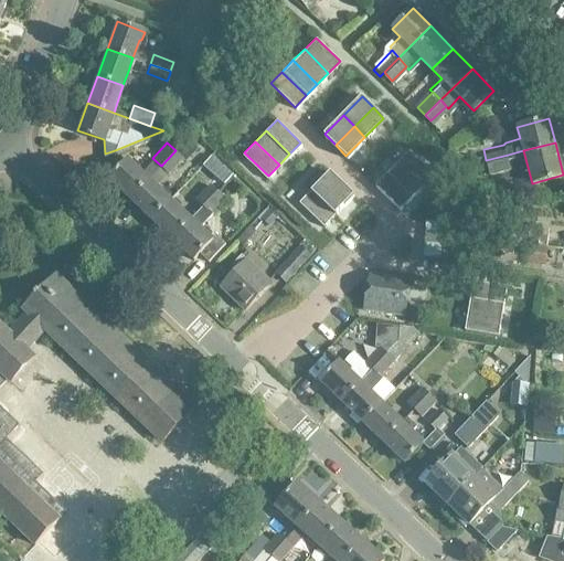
[(168,172),(182,157),(176,150),(161,166),(168,172)]
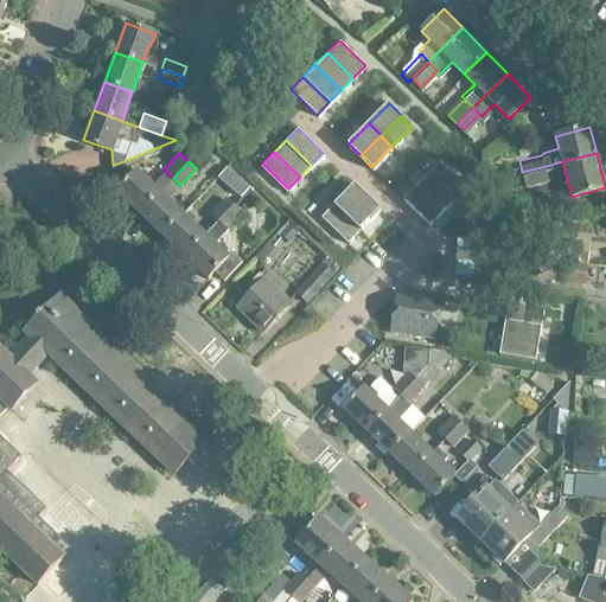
[(439,161),(427,173),(453,198),(464,186),(439,161)]
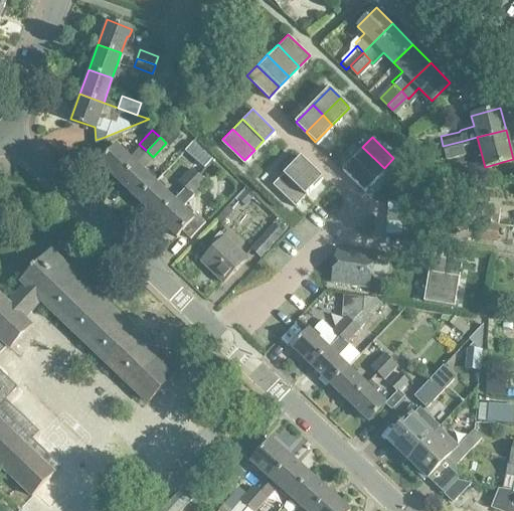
[(463,141),(443,146),(445,155),(465,150),(463,141)]
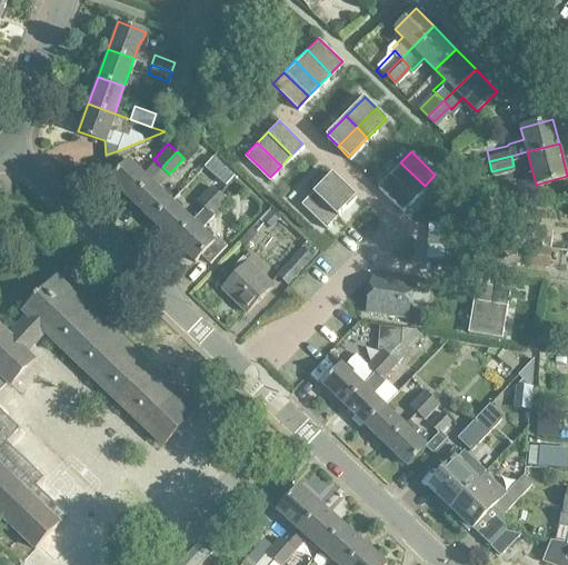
[(133,158),(131,160),(129,158),(109,180),(130,200),(151,178),(143,170),(139,166),(140,165),(133,158)]
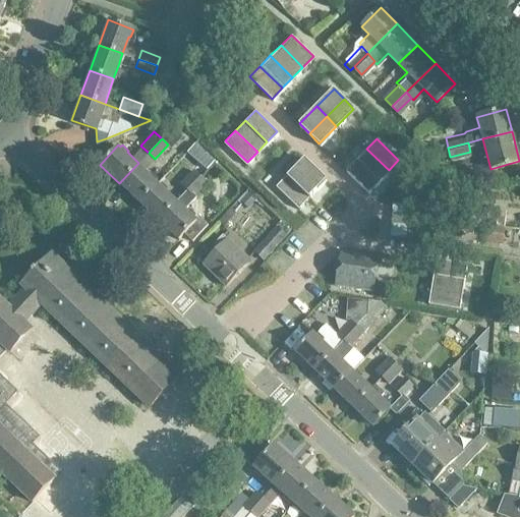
[(356,159),(379,180),(389,170),(366,149),(356,159)]
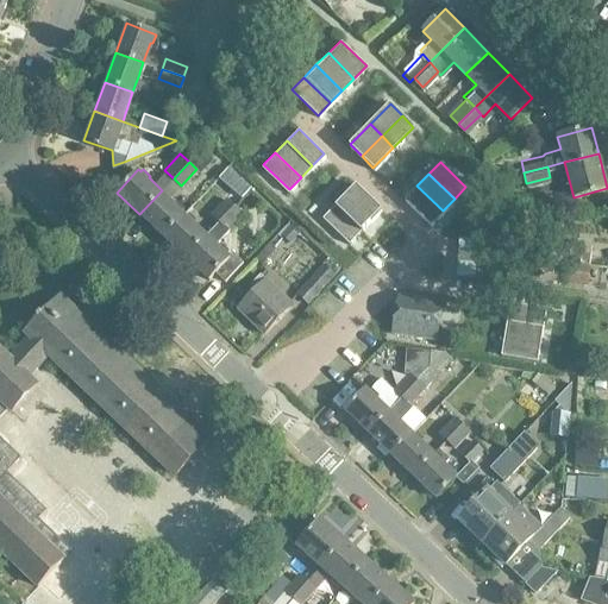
[(356,184),(336,206),(348,216),(368,196),(356,184)]
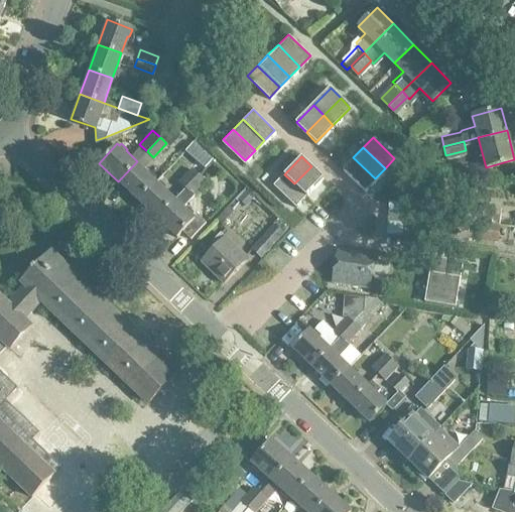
[(365,188),(375,178),(353,157),(344,167),(365,188)]
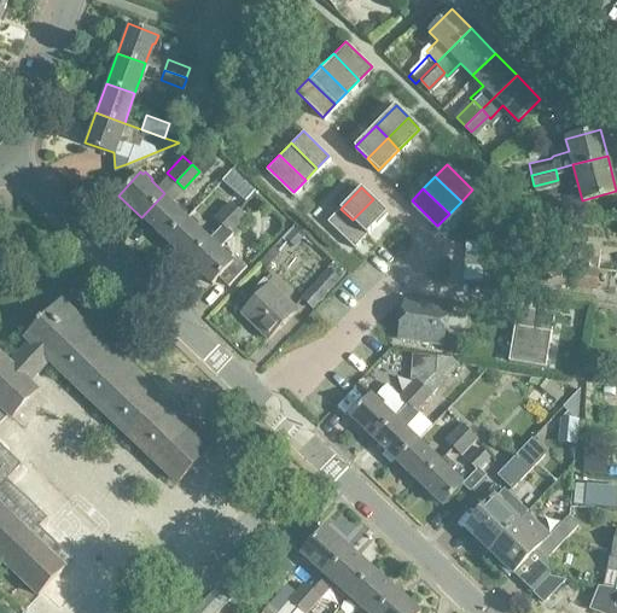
[(141,217),(164,238),(186,214),(185,211),(186,210),(178,203),(176,204),(174,203),(173,200),(164,193),(141,217)]
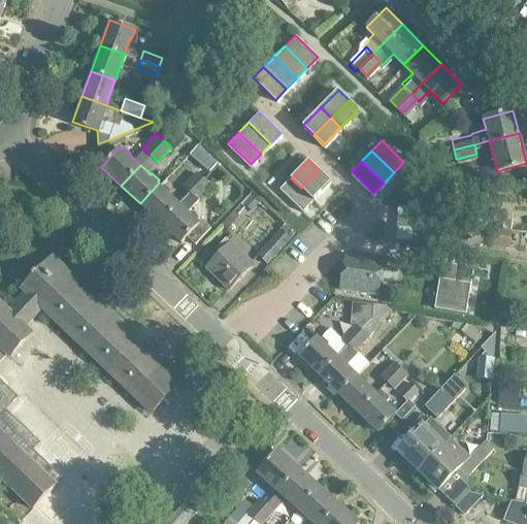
[(425,169),(417,168),(416,176),(425,177),(425,169)]
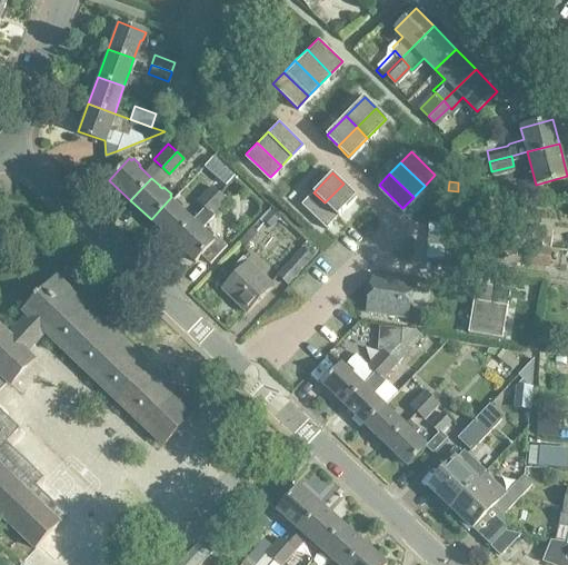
[(203,207),(219,191),(211,184),(195,199),(203,207)]
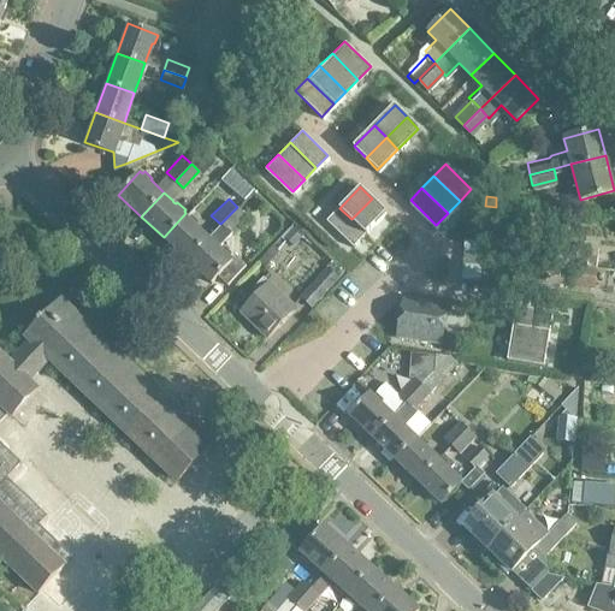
[(365,231),(384,211),(372,199),(352,219),(365,231)]
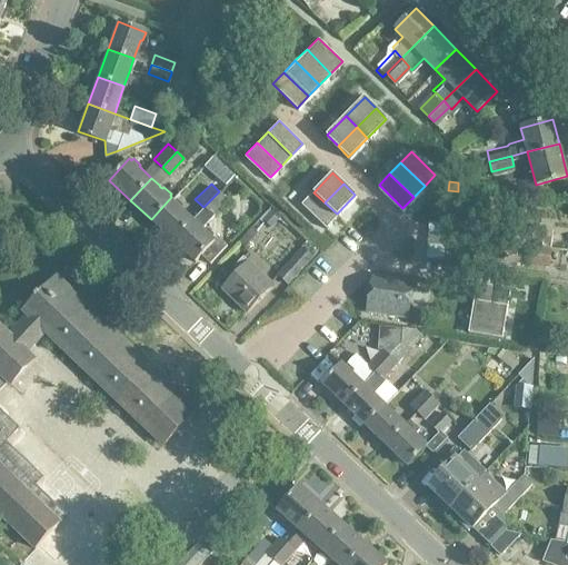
[(337,214),(325,202),(314,192),(312,190),(301,202),(326,225),(337,214)]
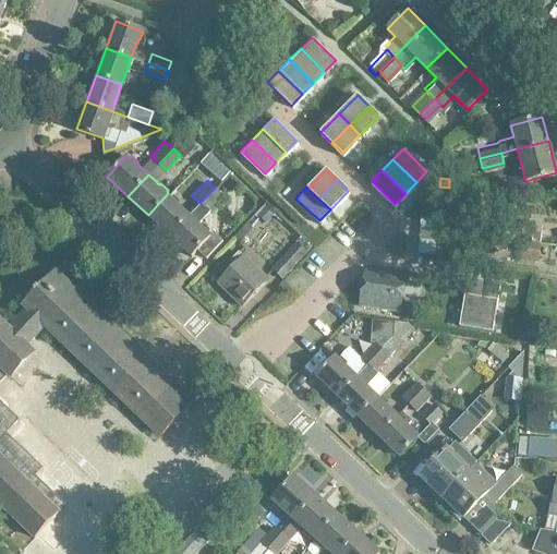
[(215,188),(200,203),(190,214),(170,236),(190,254),(195,248),(205,256),(220,239),(212,231),(210,232),(207,229),(208,228),(202,223),(201,224),(198,221),(197,220),(221,194),(215,188)]
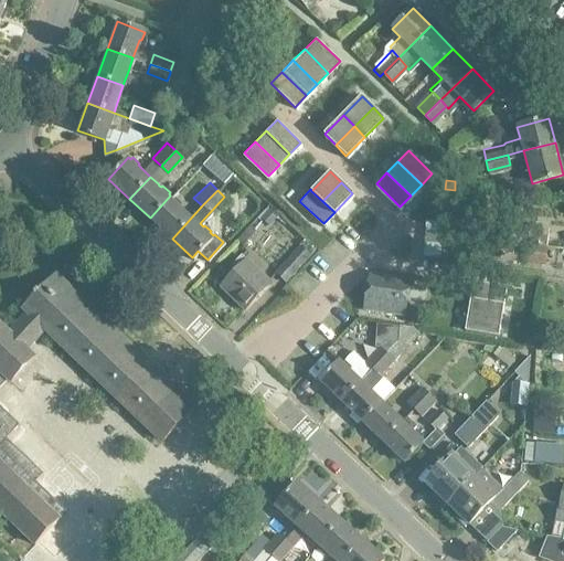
[(170,196),(150,218),(172,239),(192,217),(180,204),(181,203),(173,197),(172,198),(170,196)]
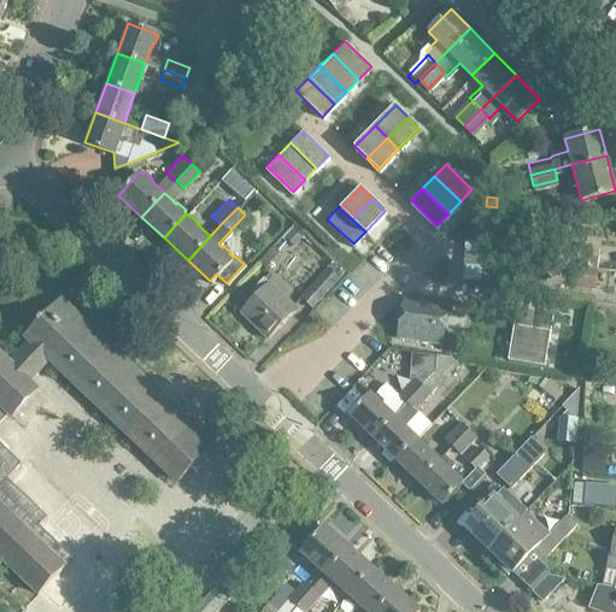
[(294,222),(283,233),(292,241),(303,230),(294,222)]
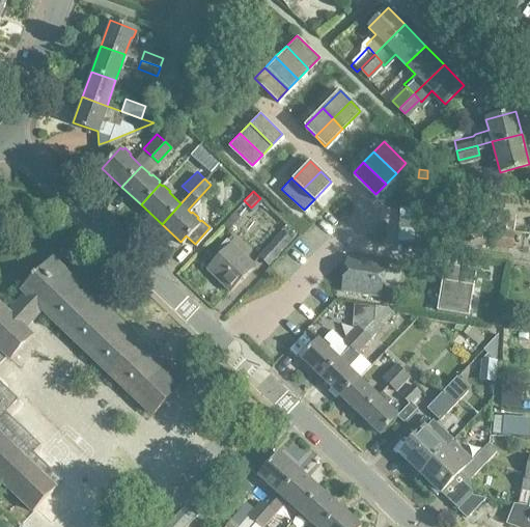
[(397,239),(413,240),(416,205),(399,204),(397,239)]
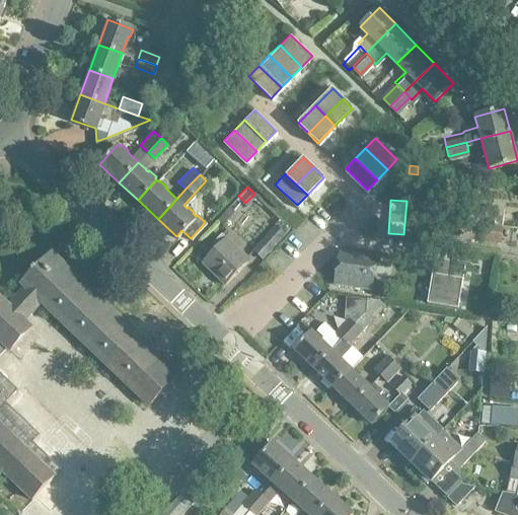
[(517,201),(506,205),(510,218),(517,215),(517,201)]
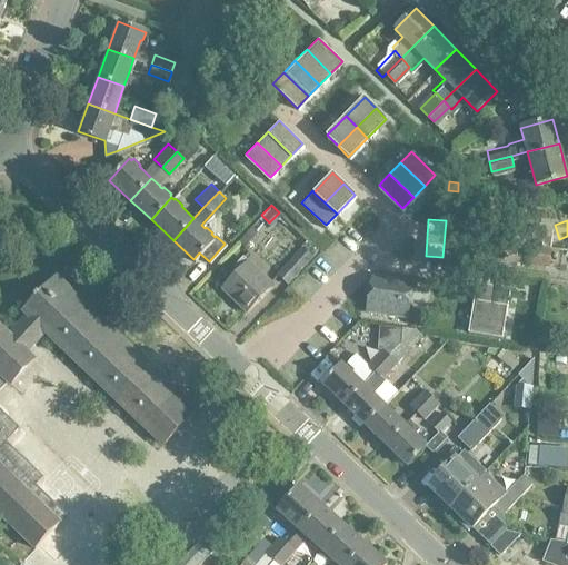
[(505,224),(504,240),(511,241),(549,246),(551,229),(505,224)]
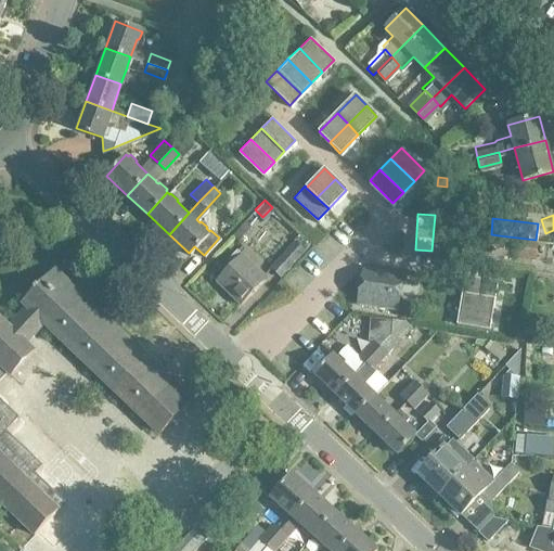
[(241,225),(233,232),(239,238),(246,229),(241,225)]
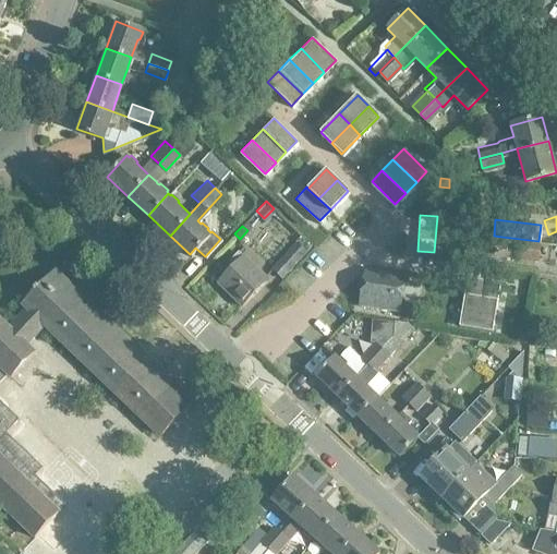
[(460,232),(438,229),(435,261),(452,263),(453,255),(458,256),(460,232)]
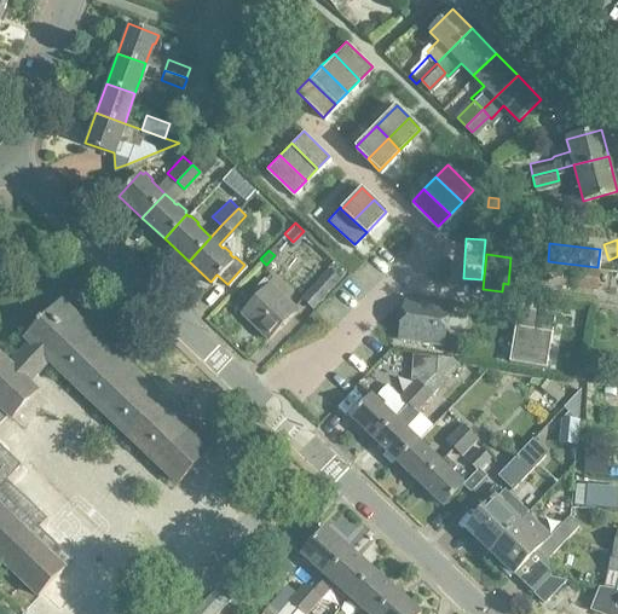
[(333,258),(301,293),(315,305),(346,271),(333,258)]
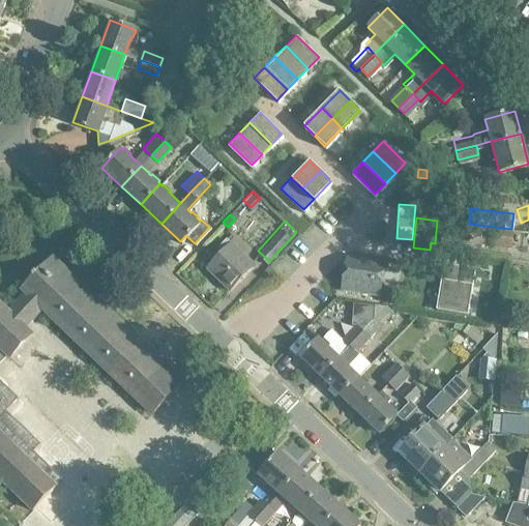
[(476,225),(475,239),(510,243),(511,229),(476,225)]
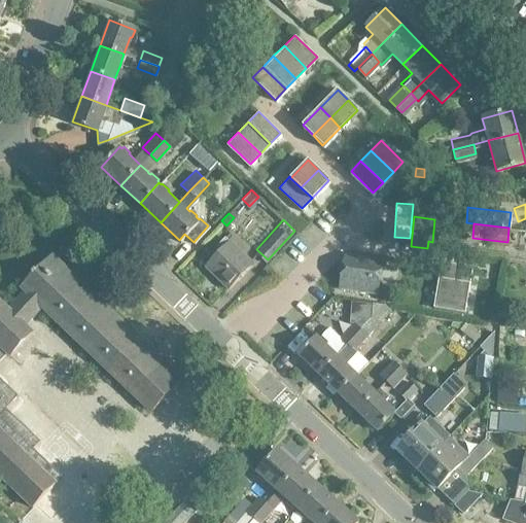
[(219,250),(205,266),(228,286),(250,262),(223,236),(214,246),(219,250)]
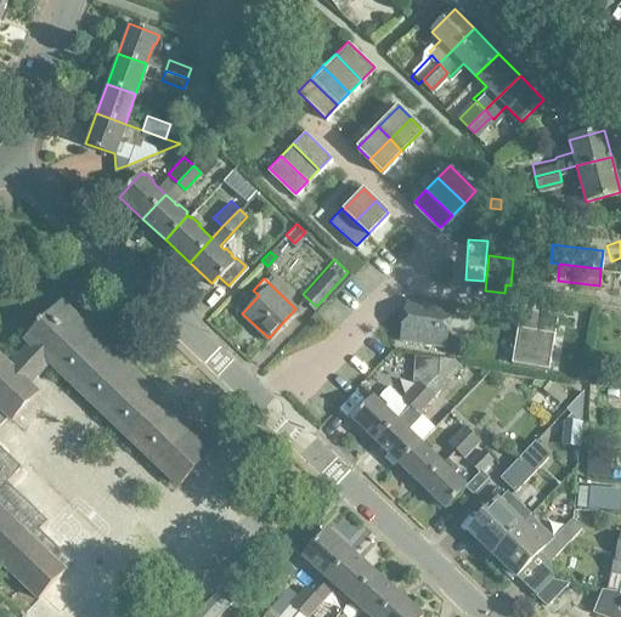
[(406,298),(400,338),(445,345),(451,305),(406,298)]
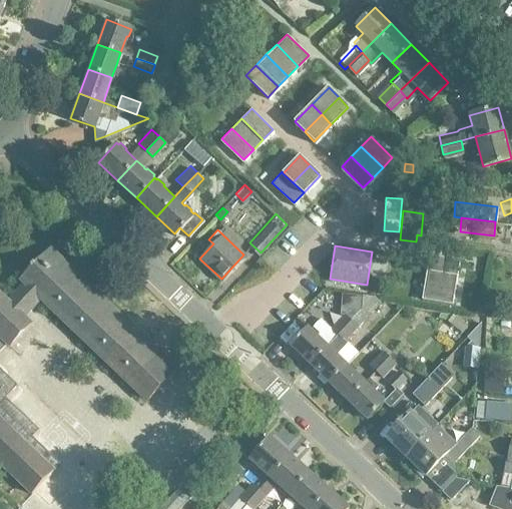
[(0,463),(30,492),(59,462),(31,435),(37,428),(25,416),(24,417),(3,397),(16,384),(0,368),(0,347),(2,346),(4,348),(28,323),(21,316),(39,297),(146,398),(174,369),(48,248),(20,279),(25,284),(7,303),(0,296),(0,463)]
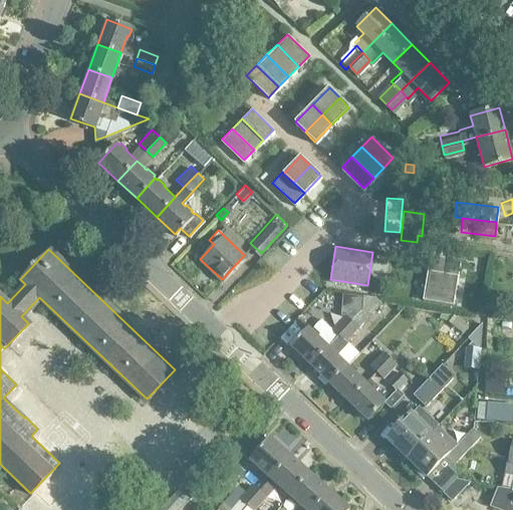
[(430,255),(428,270),(457,274),(459,260),(430,255)]
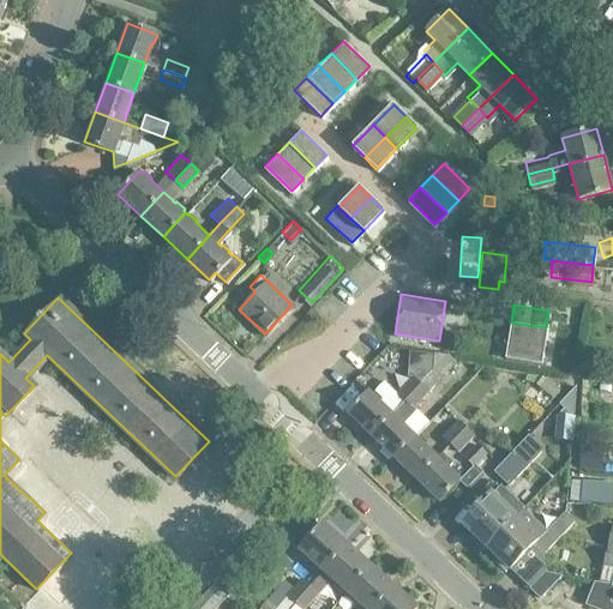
[(544,345),(546,327),(511,323),(508,339),(544,345)]
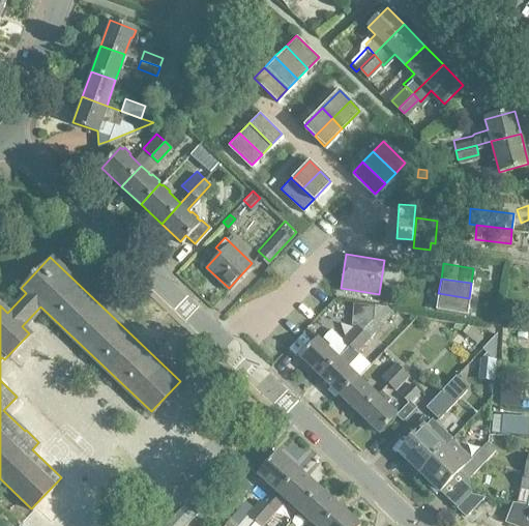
[(469,298),(438,293),(436,308),(466,313),(469,298)]
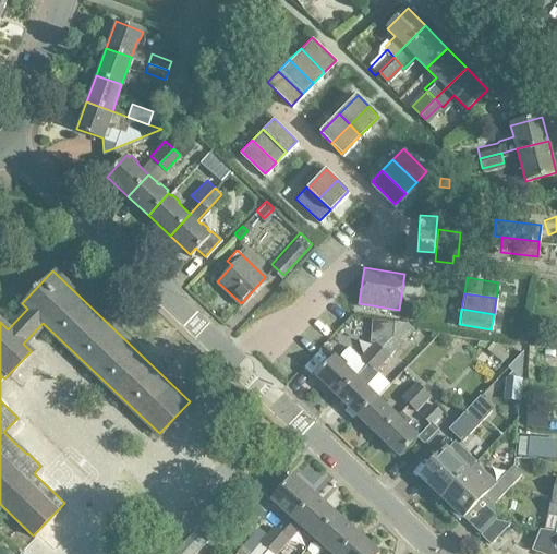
[(372,341),(374,341),(380,347),(391,336),(392,322),(373,321),(372,333),(372,341)]
